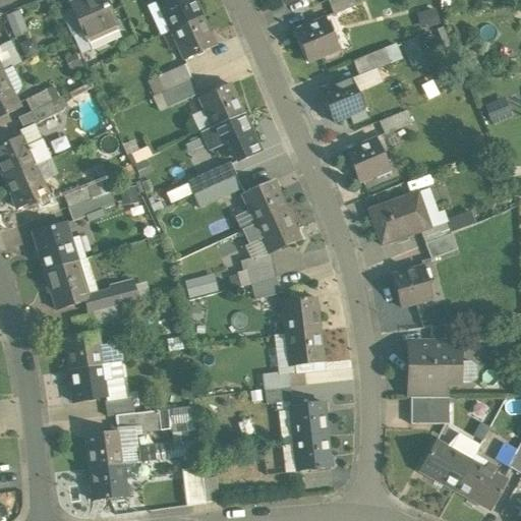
[(104,0),(80,0),(70,5),(72,9),(81,31),(85,39),(115,23),(104,0)]
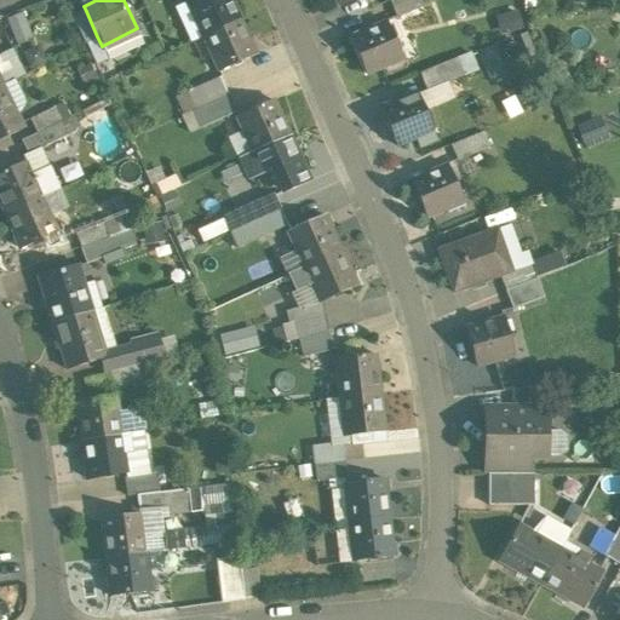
[(227,0),(190,0),(188,1),(195,21),(200,18),(207,35),(237,22),(227,0)]
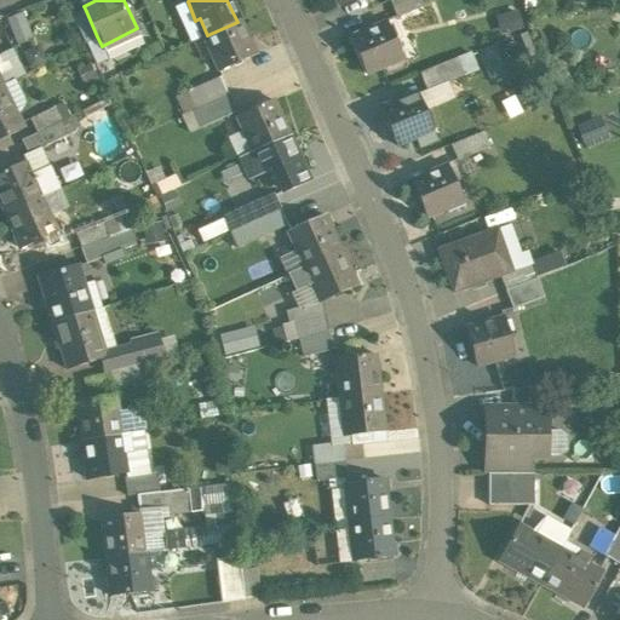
[(422,7),(418,0),(394,0),(390,1),(396,18),(422,7)]
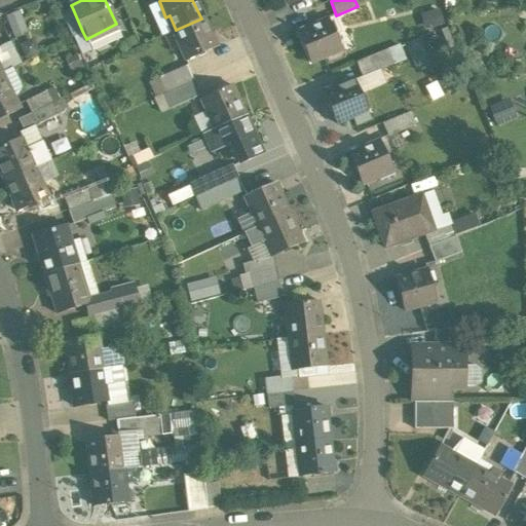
[(73,9),(62,14),(72,37),(82,31),(73,9)]
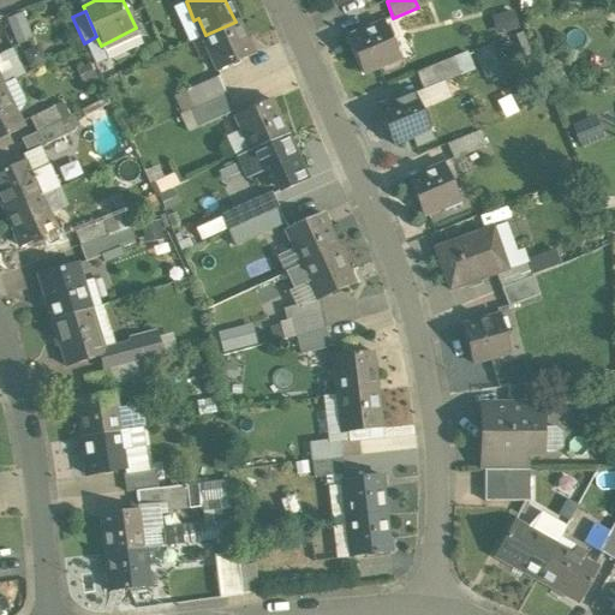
[(16,43),(31,39),(25,13),(9,17),(16,43)]
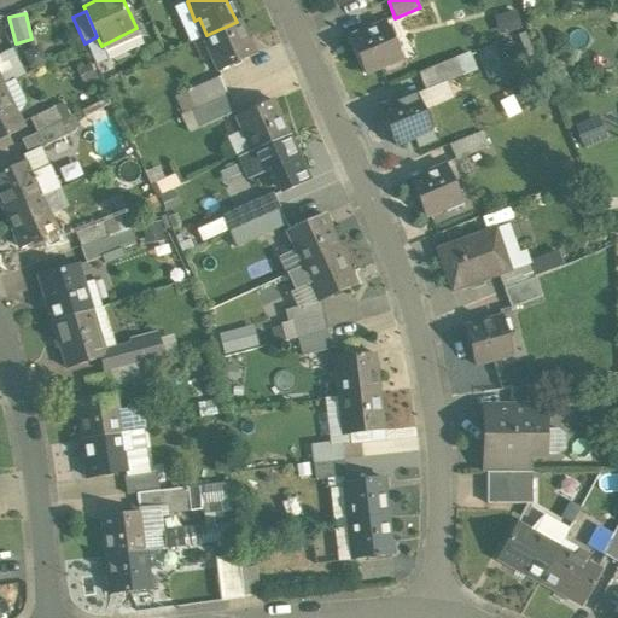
[(237,22),(207,35),(214,51),(209,52),(217,71),(251,56),(237,22)]
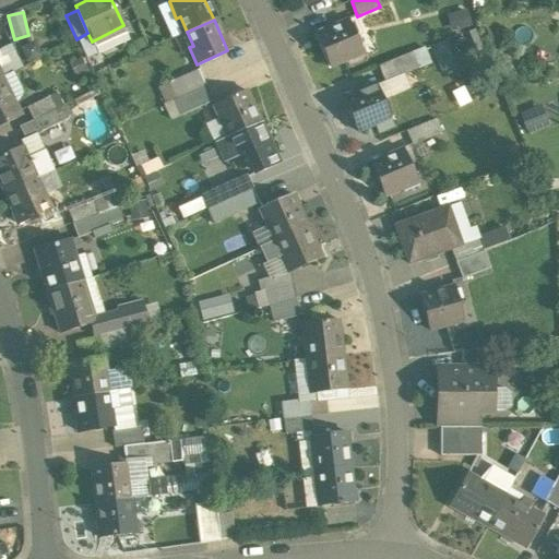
[(348,22),(318,35),(331,66),(346,58),(345,54),(359,48),(348,22)]
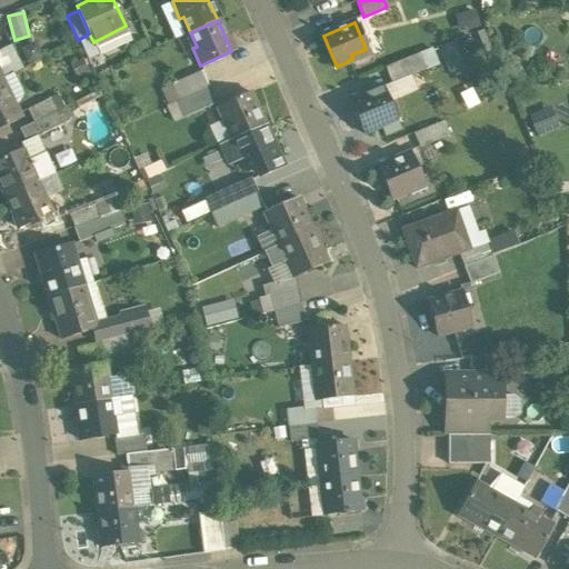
[(26,63),(39,61),(36,43),(22,47),(26,63)]
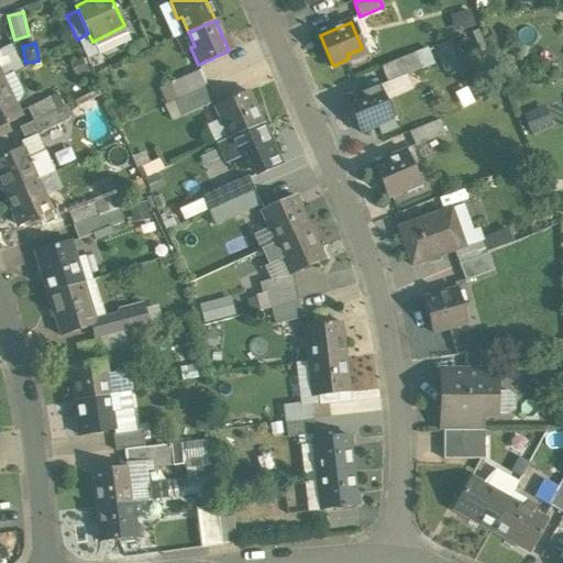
[(415,53),(382,67),(388,84),(421,69),(415,53)]
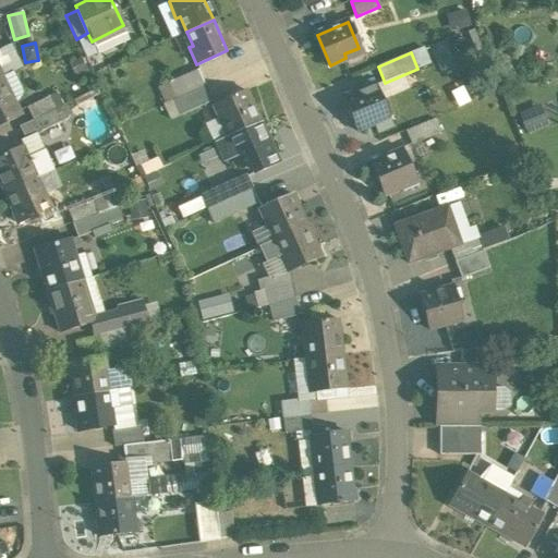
[(198,70),(170,83),(177,98),(205,86),(198,70)]
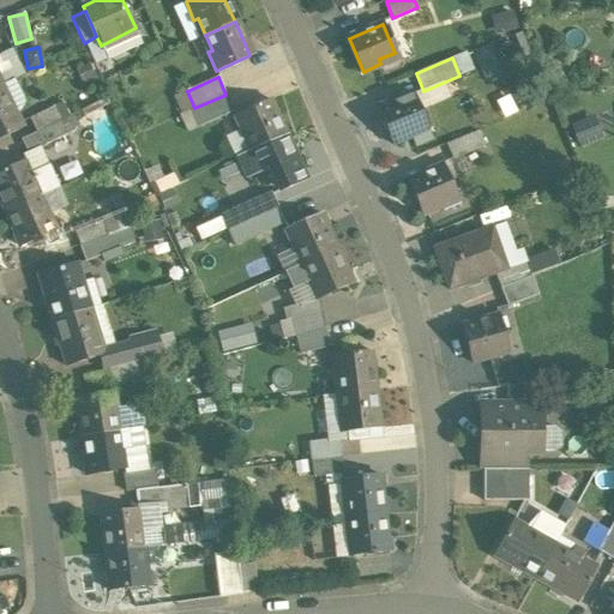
[(0,86),(0,85),(0,137),(23,127),(14,109),(12,110),(0,86)]
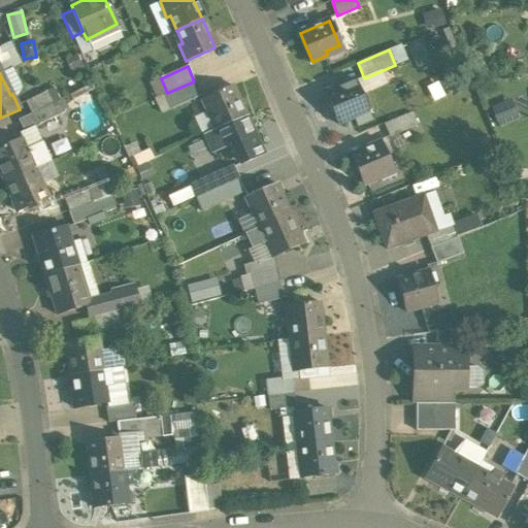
[(167,93),(162,96),(168,110),(200,96),(194,81),(167,93)]
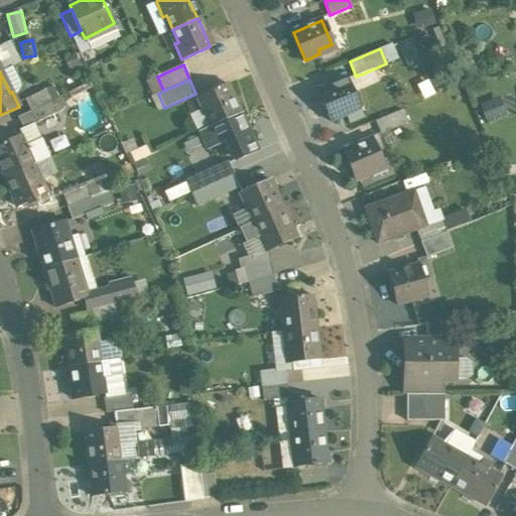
[(347,80),(316,92),(330,122),(345,115),(346,115),(344,111),(358,106),(347,80)]
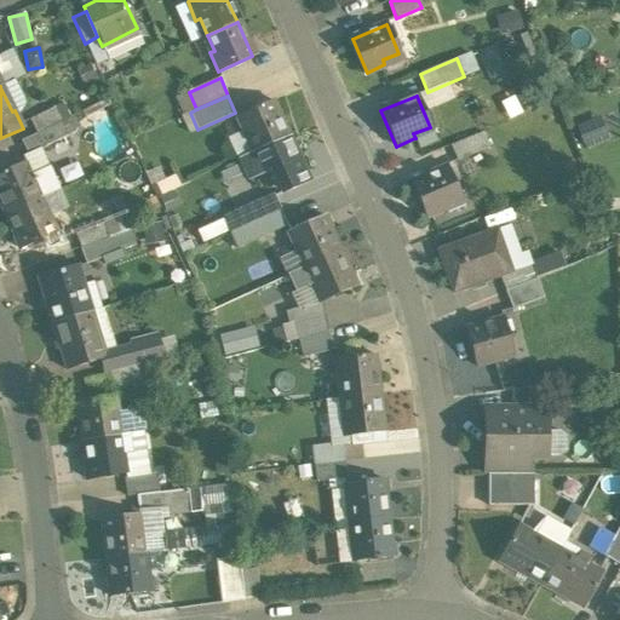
[(271,102),(236,116),(245,137),(250,136),(257,151),(287,137),(271,102)]
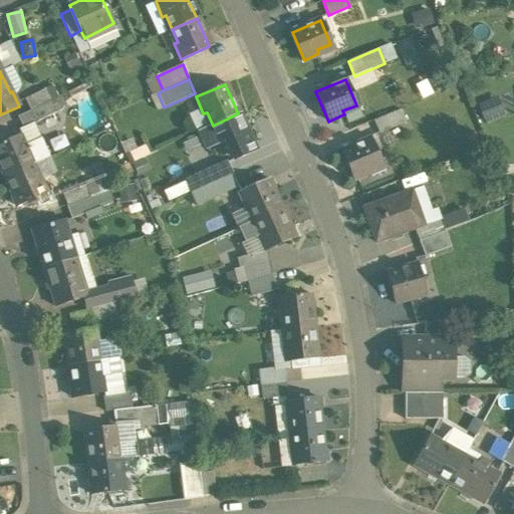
[(44,89),(24,99),(30,111),(50,101),(44,89)]
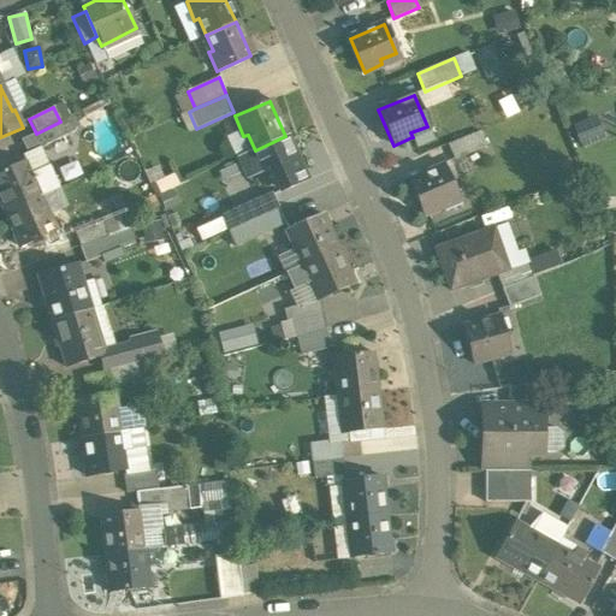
[(574,123),(584,147),(608,137),(598,113),(574,123)]
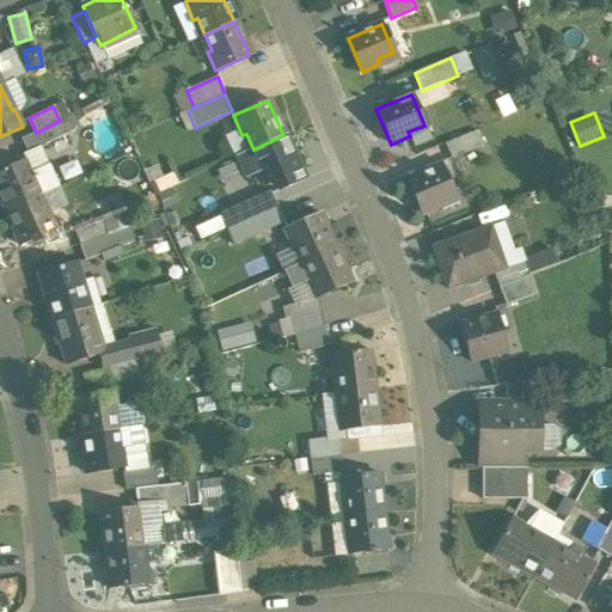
[(60,121),(36,133),(42,145),(43,147),(67,135),(60,121)]
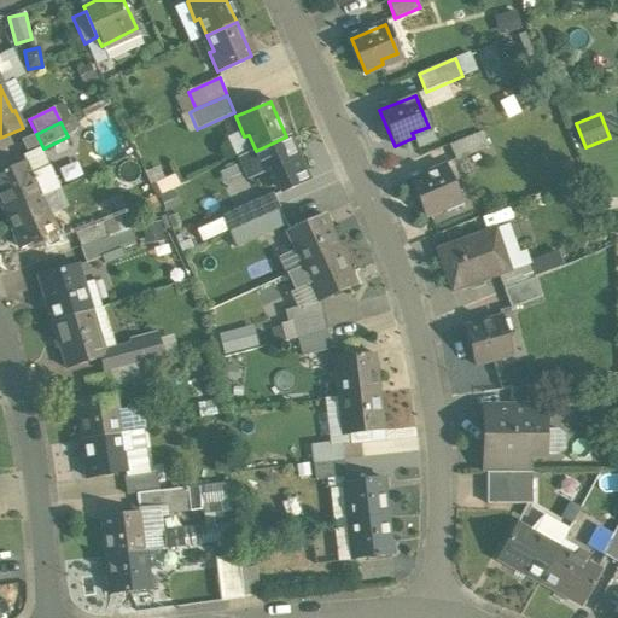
[(429,127),(412,133),(414,138),(413,138),(417,146),(435,139),(429,127)]
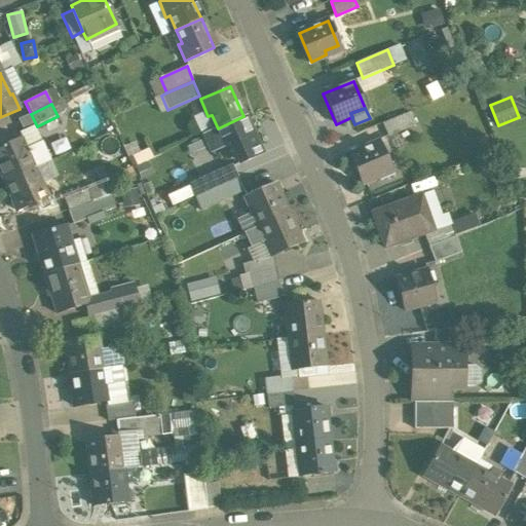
[(409,112),(382,123),(387,137),(415,125),(409,112)]
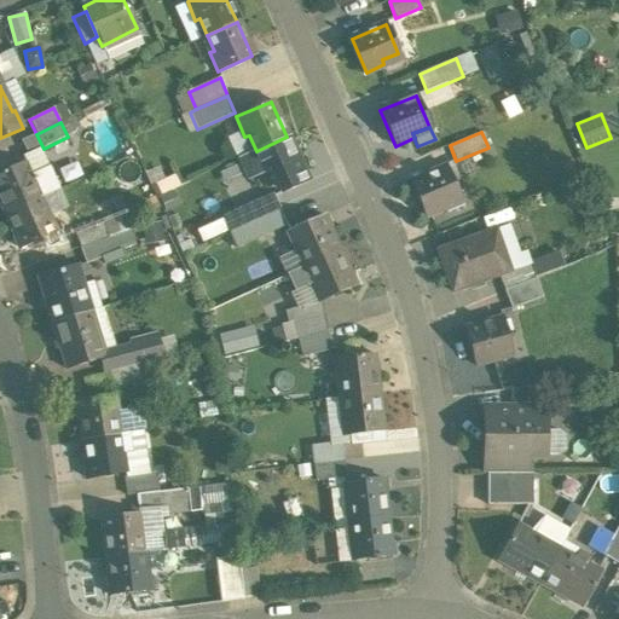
[(36,134),(21,142),(28,154),(39,149),(42,146),(36,134)]
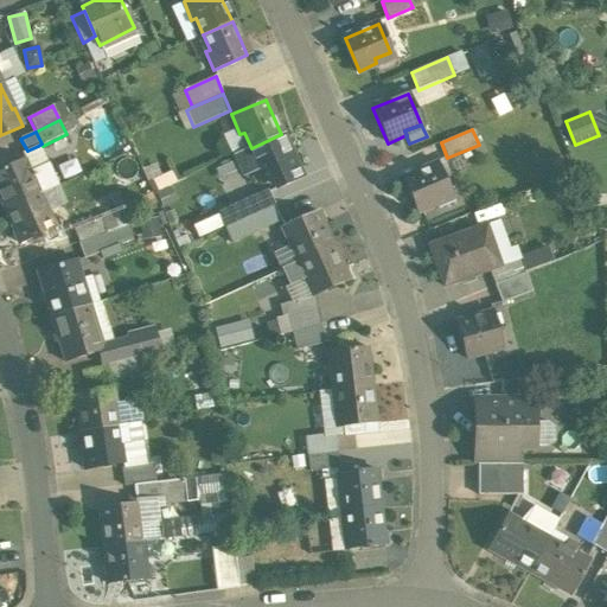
[(251,148),(247,151),(261,183),(292,170),(296,167),(281,134),(251,148)]
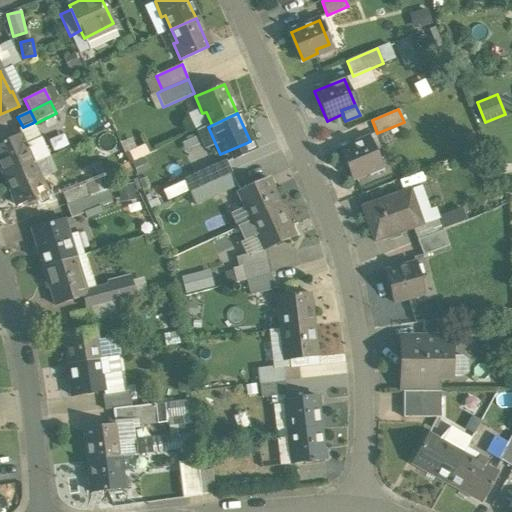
[(23,127),(17,130),(20,135),(21,134),(26,145),(40,139),(32,123),(23,127)]
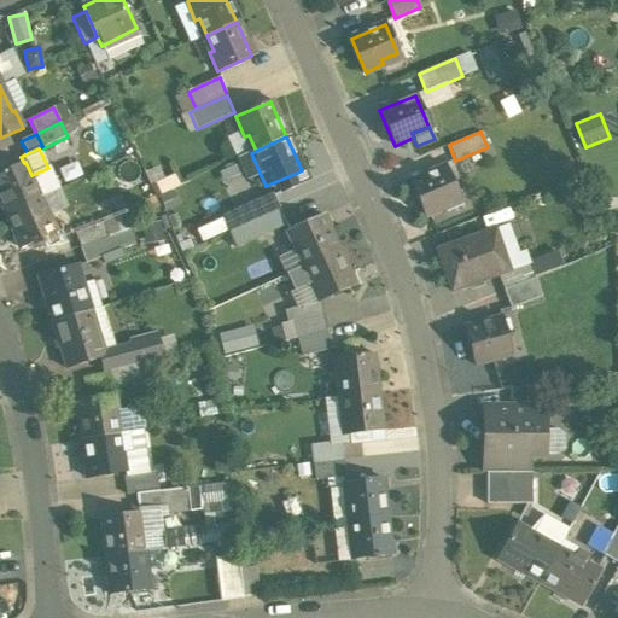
[(24,163),(0,173),(0,204),(4,214),(36,199),(29,184),(34,181),(31,175),(25,162),(24,163)]
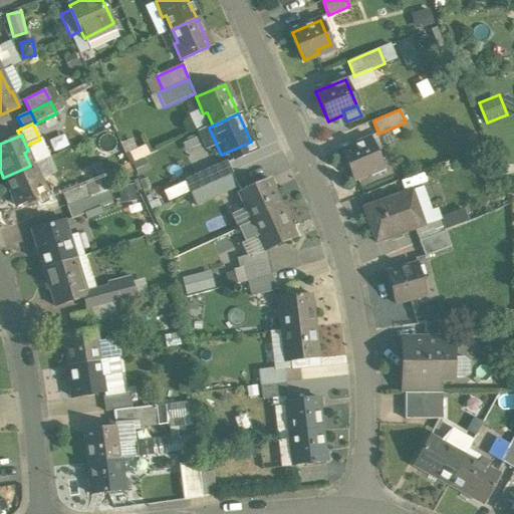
[(371,139),(342,151),(354,179),(369,173),(368,169),(381,164),(371,139)]
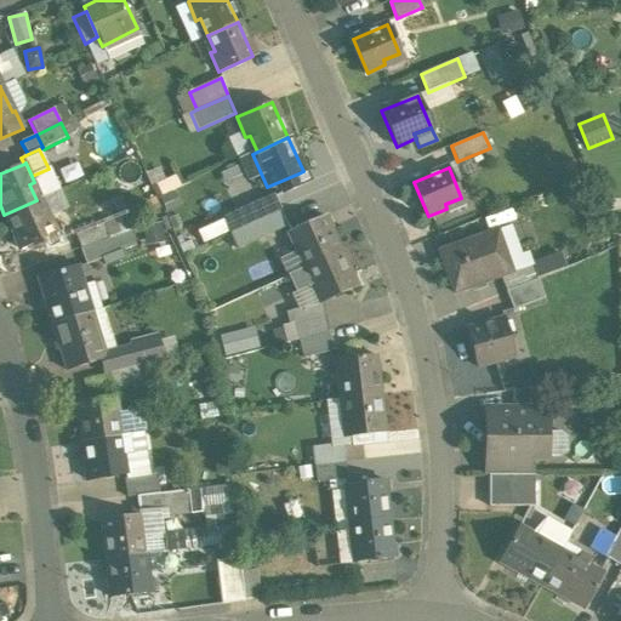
[(58,191),(49,169),(32,176),(34,182),(29,184),(36,200),(58,191)]
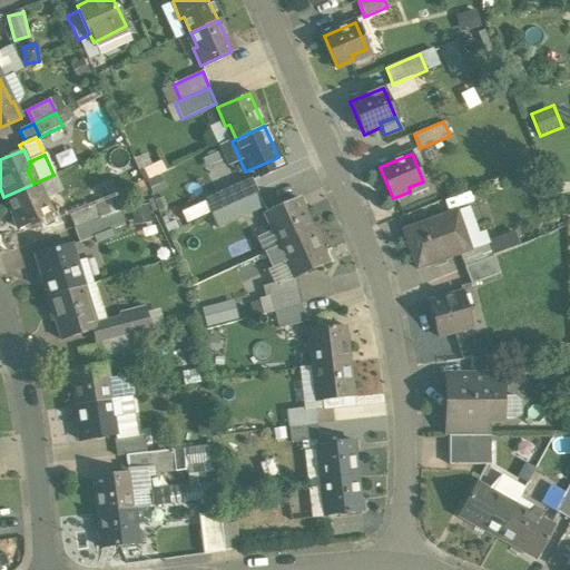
[(274,159),(256,167),(261,175),(277,168),(274,159)]
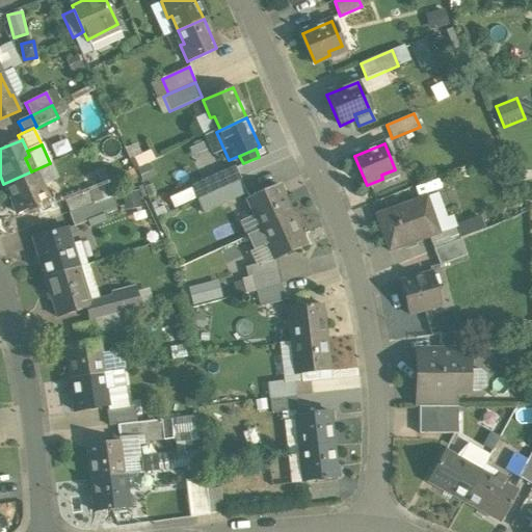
[(235,166),(213,177),(218,190),(241,180),(235,166)]
